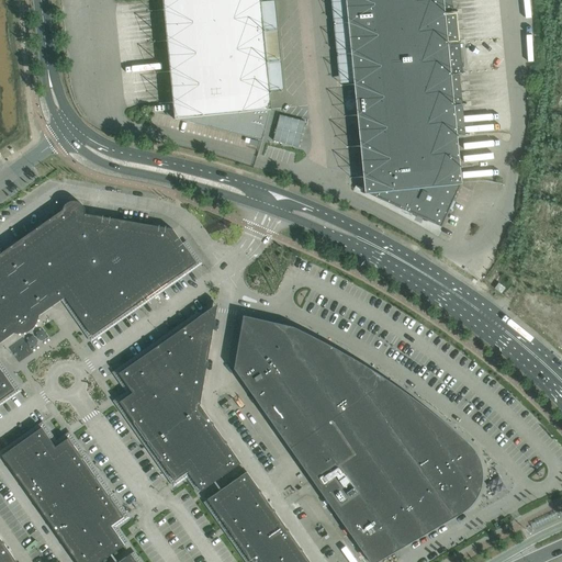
[(271,110),(260,0),(161,0),(175,120),(176,119),(262,141),(270,109),(271,110)]
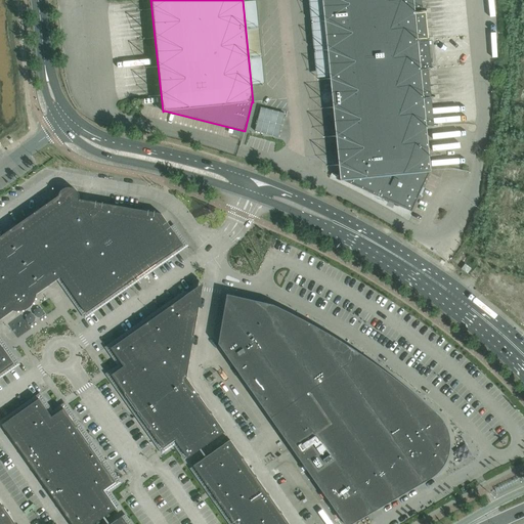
[(321,0),(324,22),(336,136),(339,171),(340,181),(341,180),(389,202),(387,206),(393,209),(395,204),(411,211),(429,171),(431,172),(430,167),(429,157),(429,154),(427,133),(426,127),(426,125),(415,12),(412,0),(321,0)]
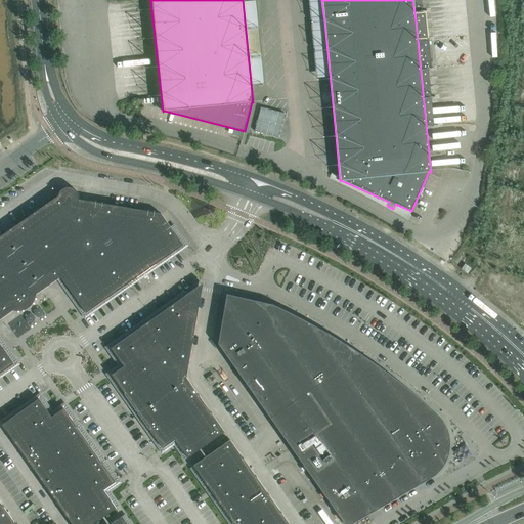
[(36,294),(57,279),(60,276),(82,307),(92,308),(177,249),(178,238),(169,225),(174,222),(172,218),(170,214),(169,214),(167,211),(162,215),(161,214),(80,201),(80,200),(80,198),(80,197),(80,195),(79,194),(79,192),(78,191),(77,190),(76,189),(75,188),(74,188),(72,187),(71,187),(70,187),(68,187),(67,187),(66,187),(63,188),(62,189),(61,190),(60,191),(59,192),(58,194),(58,195),(0,236),(0,373),(14,363),(0,343),(0,318),(13,310),(10,307),(34,291),(36,294)]
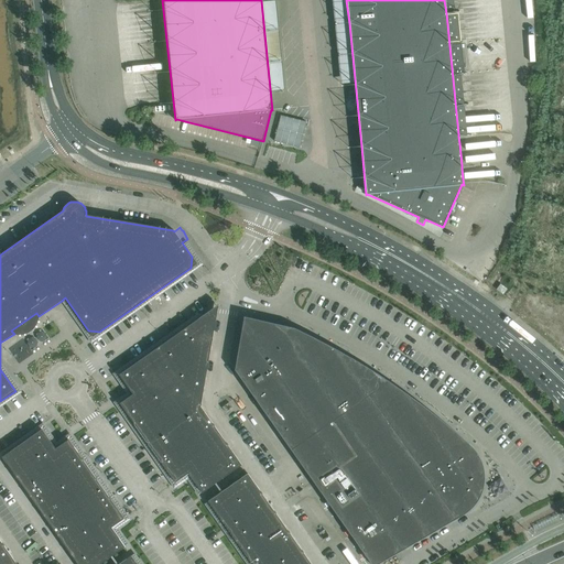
[(496,290),(502,295),(507,289),(500,284),(496,290)]
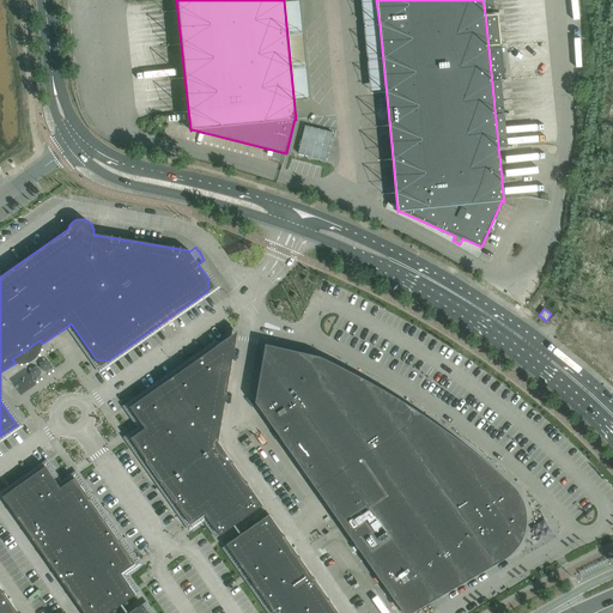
[(218,442),(235,345),(237,332),(222,343),(129,407),(144,429),(131,438),(190,525),(205,514),(219,535),(262,505),(218,442)]
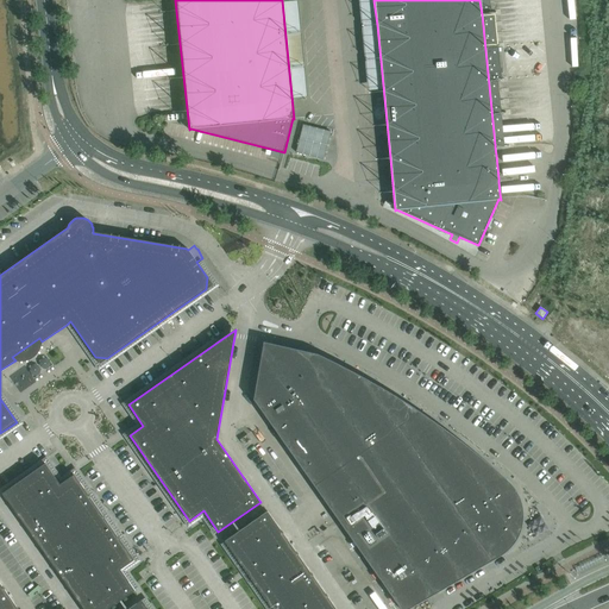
[(263,346),(253,400),(338,520),(358,548),(375,572),(378,577),(388,591),(395,601),(401,608),(407,608),(415,604),(500,556),(503,553),(507,551),(510,547),(514,544),(516,540),(519,535),(520,531),(521,527),(522,522),(522,518),(522,514),(522,510),(522,507),(521,503),(520,500),(519,496),(518,494),(515,490),(514,488),(512,484),(509,482),(502,476),(495,470),(488,464),(481,458),(473,452),(462,443),(451,434),(439,425),(427,416),(415,409),(405,402),(395,396),(384,390),(374,383),(363,377),(355,372),(345,368),(336,363),(327,358),(318,355),(263,341),(263,346)]
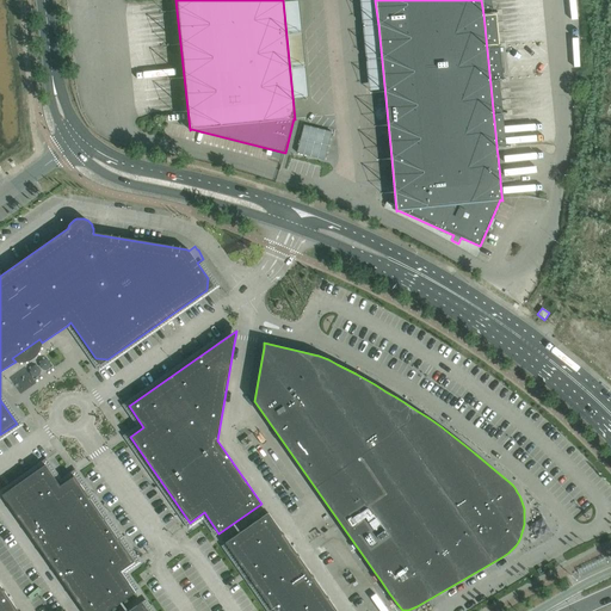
[(248,436),(240,442),(245,446),(250,443),(252,442),(248,436)]
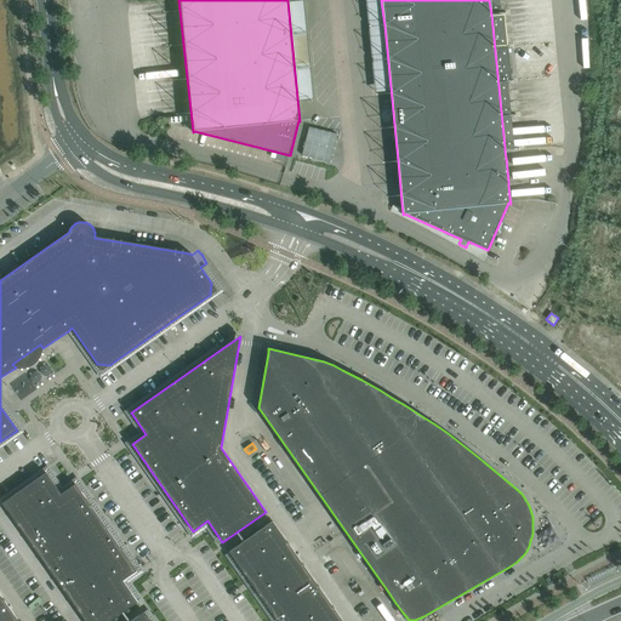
[(136,570),(75,484),(61,494),(46,472),(10,497),(7,510),(85,620),(109,620),(137,602),(123,581),(136,570)]
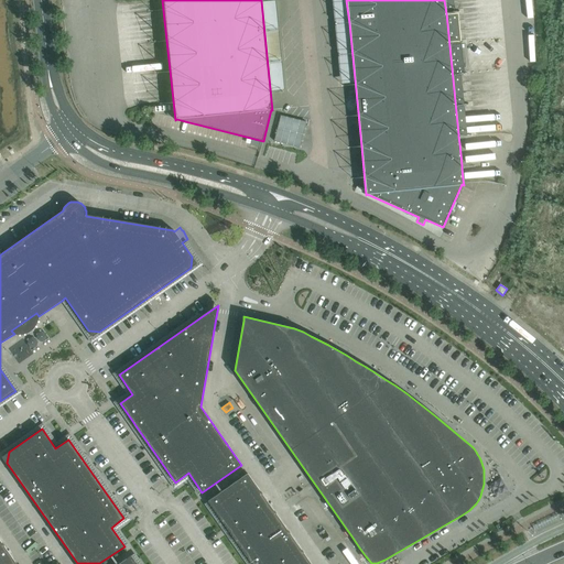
[(311,563),(248,474),(208,501),(252,563),(311,563)]
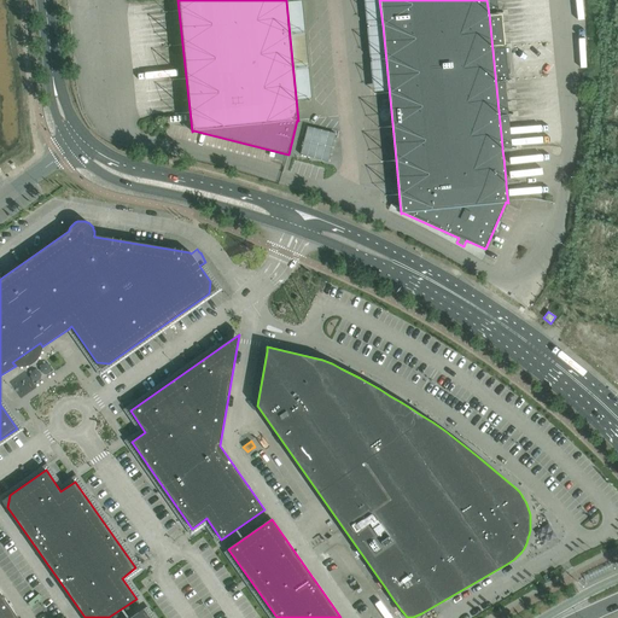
[(0,617),(18,617),(0,592),(0,617)]
